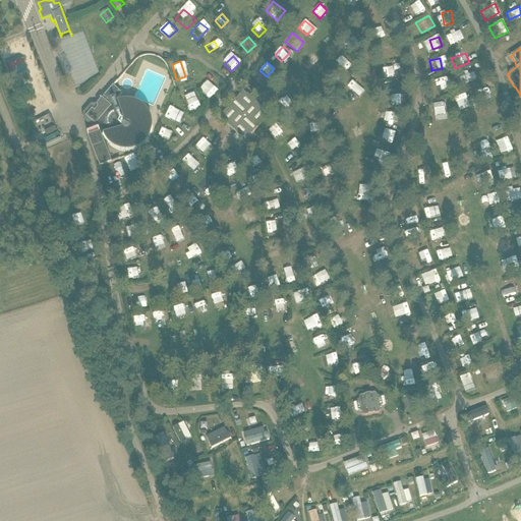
[(473,72),(460,77),(463,84),(476,80),(473,72)]
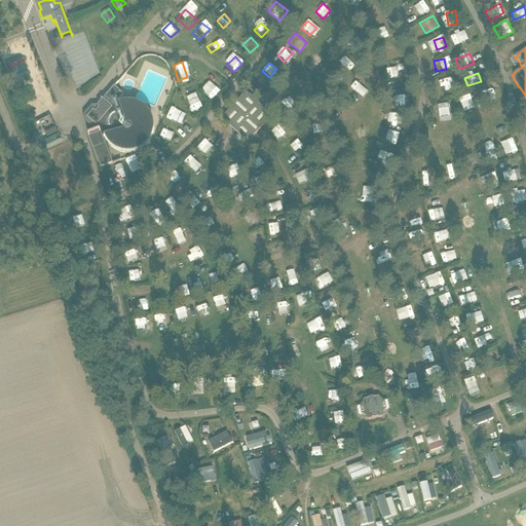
[(351,92),(362,85),(358,79),(347,86),(351,92)]
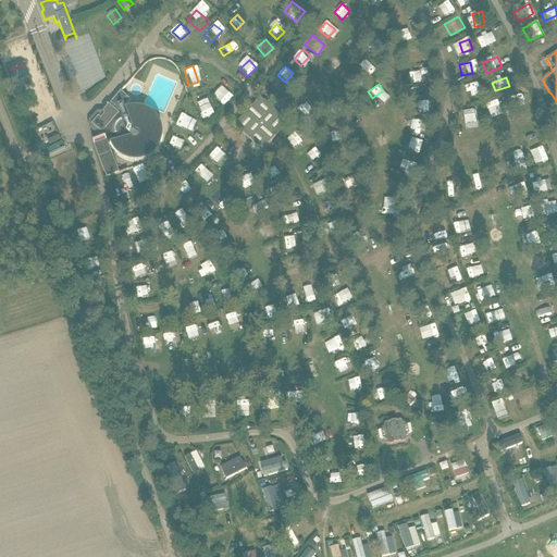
[(217,94),(224,102),(232,96),(225,87),(217,94)]
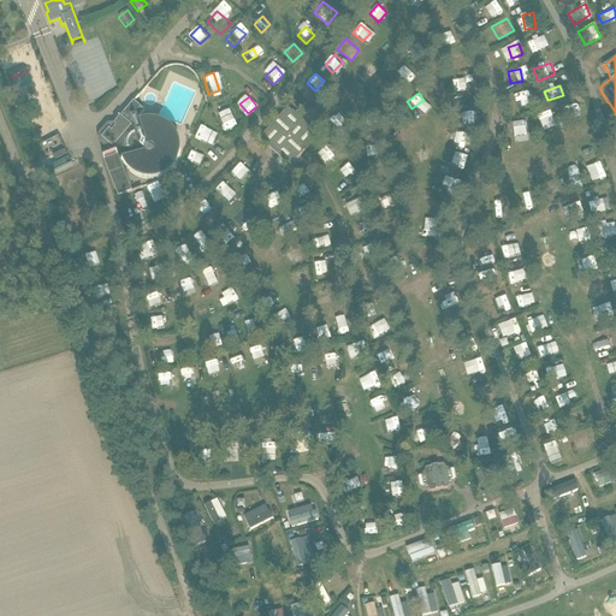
[(102,158),(118,197),(131,193),(119,161),(122,160),(126,169),(131,175),(138,178),(149,181),(159,178),(169,173),(176,166),(179,159),(179,150),(179,144),(176,135),(172,129),(167,125),(161,123),(155,120),(149,119),(144,120),(138,122),(137,119),(144,112),(134,102),(113,125),(116,128),(111,132),(108,130),(101,138),(112,148),(113,154),(102,158)]
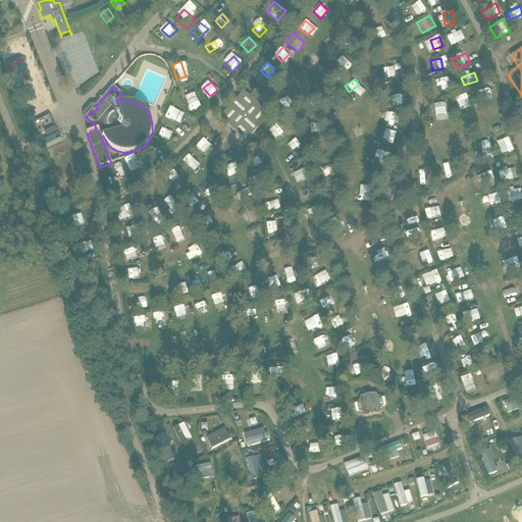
[(491,99),(489,89),(478,91),(480,101),(491,99)]
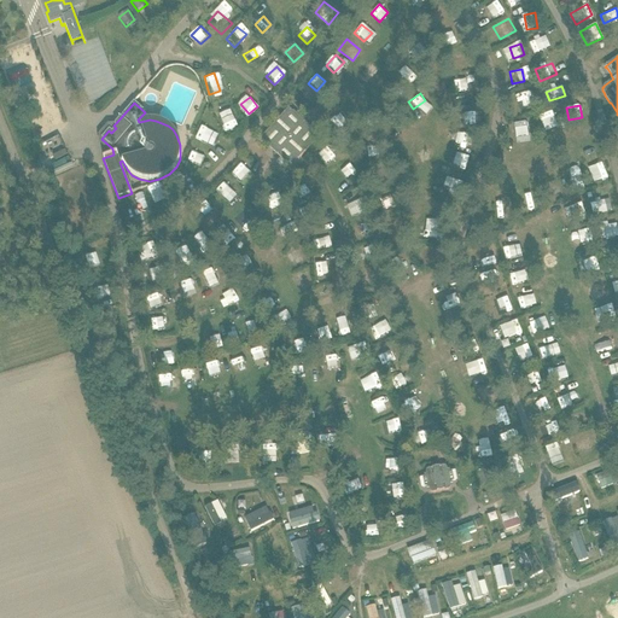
[(264,135),(261,139),(264,144),(269,147),(281,159),(286,163),(291,168),(296,163),(299,158),(302,156),(315,141),(319,138),(314,133),(298,118),(293,114),(289,109),(284,115),(280,118),(264,135)]
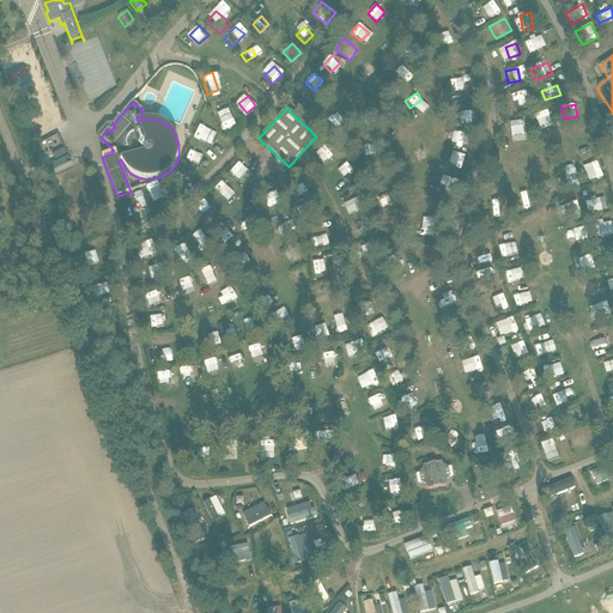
[(338,108),(331,121),(343,127),(349,113),(338,108)]
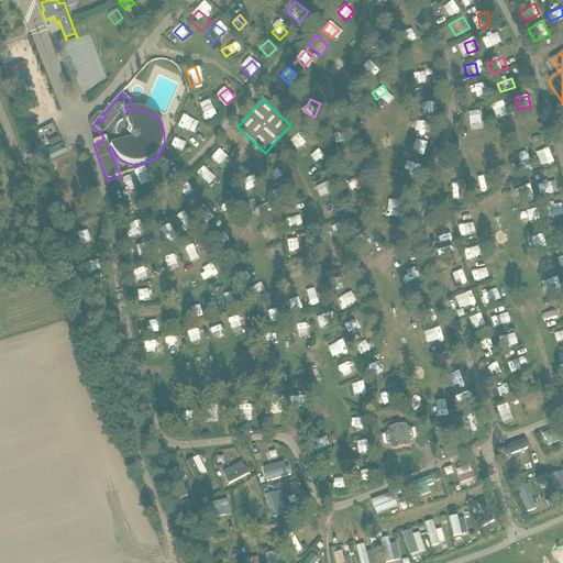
[(496,101),(499,113),(508,111),(506,99),(496,101)]
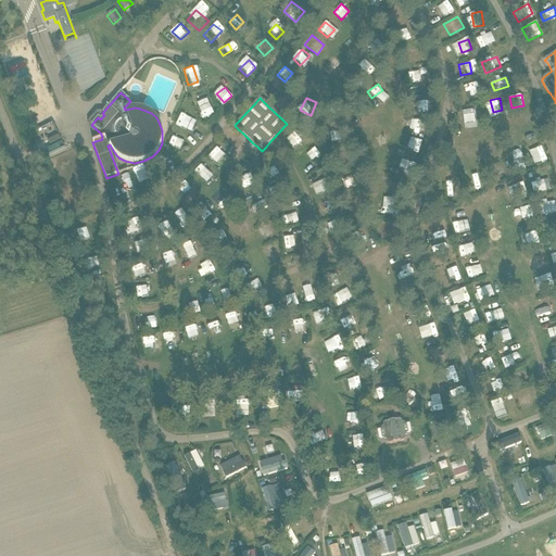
[(201,119),(213,115),(207,99),(196,103),(201,119)]
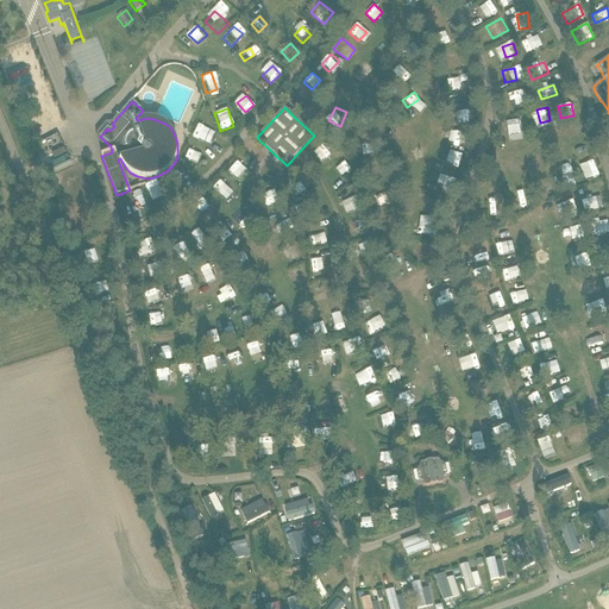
[(360,111),(355,113),(358,123),(365,120),(360,111)]
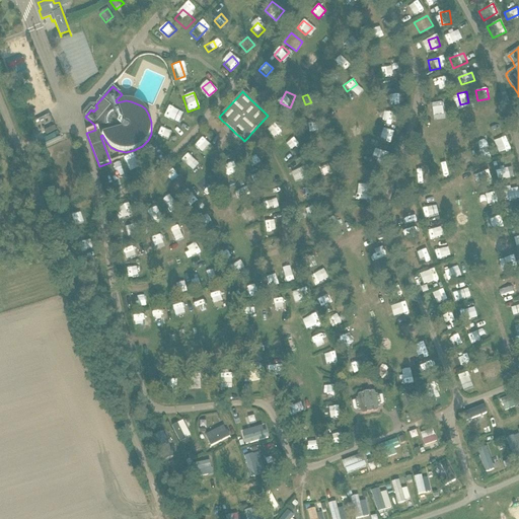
[(166,105),(172,117),(182,112),(176,100),(166,105)]
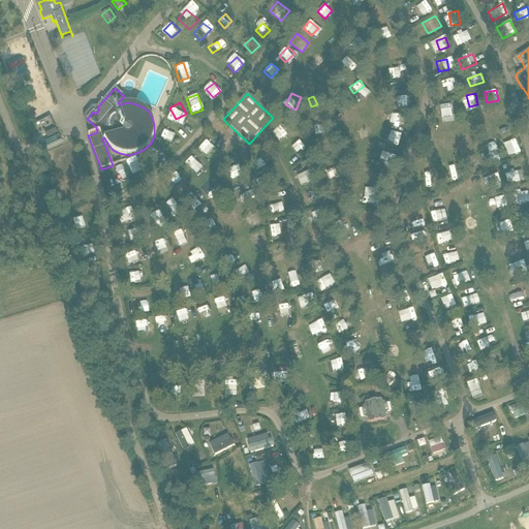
[(441,120),(453,119),(452,103),(439,104),(441,120)]
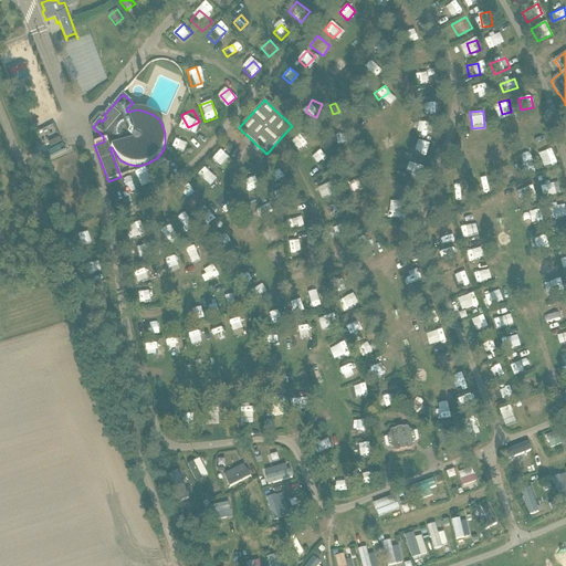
[(51,125),(34,135),(48,157),(64,147),(51,125)]
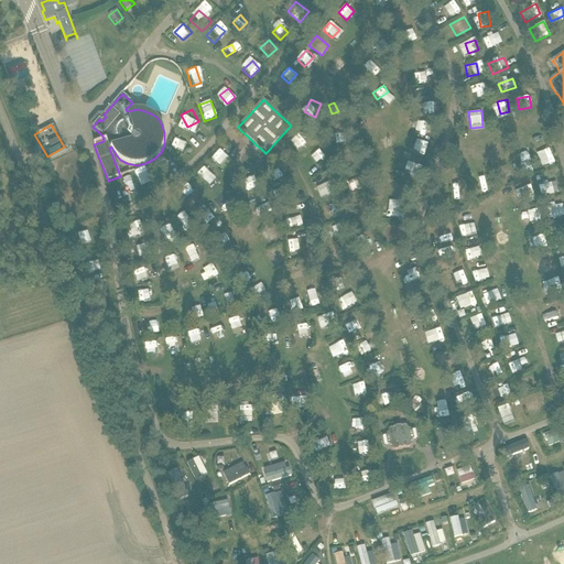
[(175,138),(171,148),(186,155),(191,147),(175,138)]
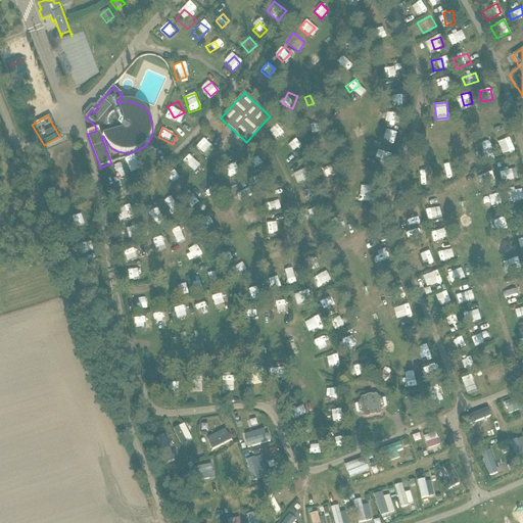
[(382,130),(381,141),(396,143),(397,132),(382,130)]
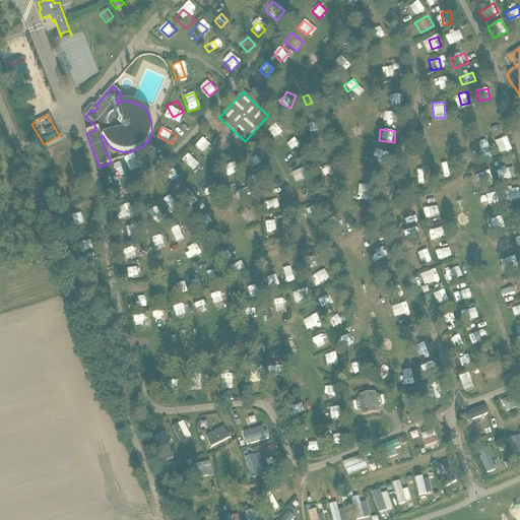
[(497,141),(499,154),(508,152),(506,139),(497,141)]
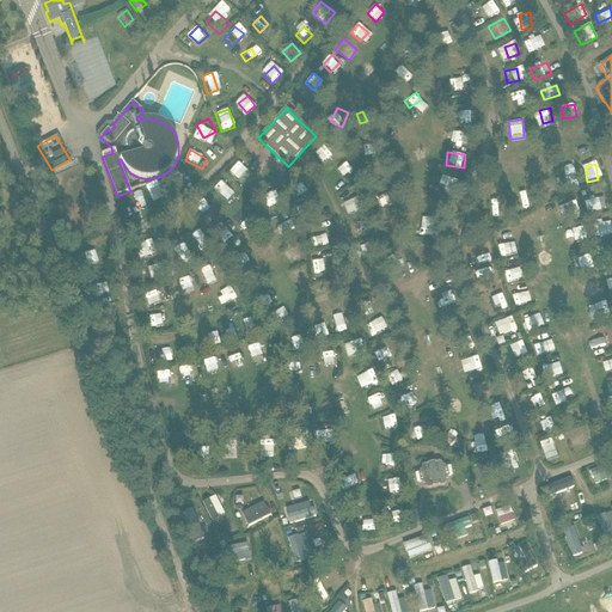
[(233,165),(228,173),(244,181),(249,172),(233,165)]
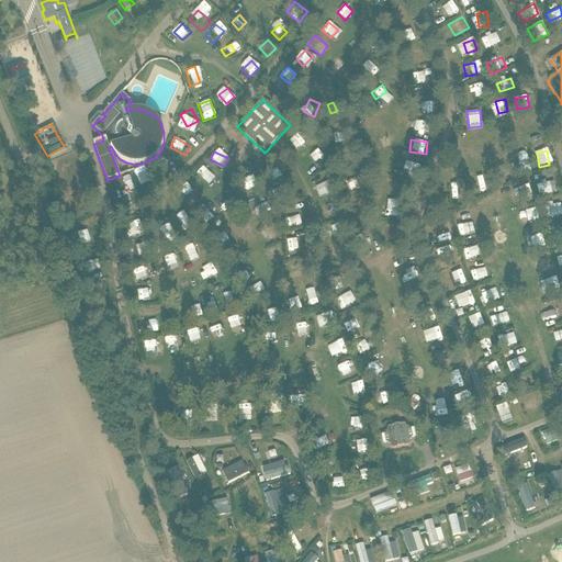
[(160,161),(166,171),(175,165),(168,156),(160,161)]
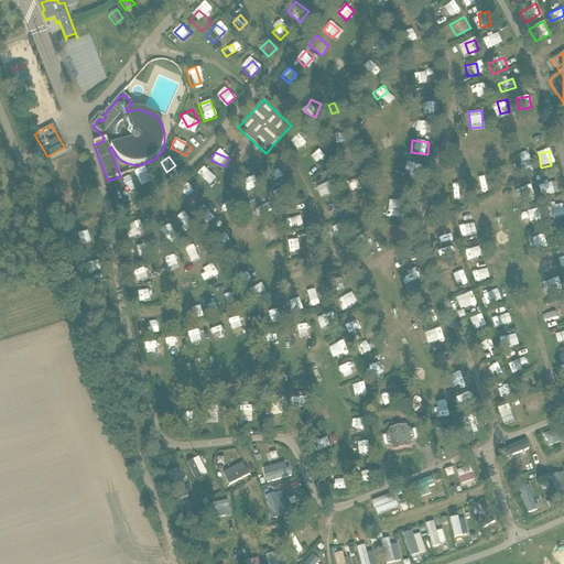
[(501,182),(513,177),(509,163),(497,167),(501,182)]
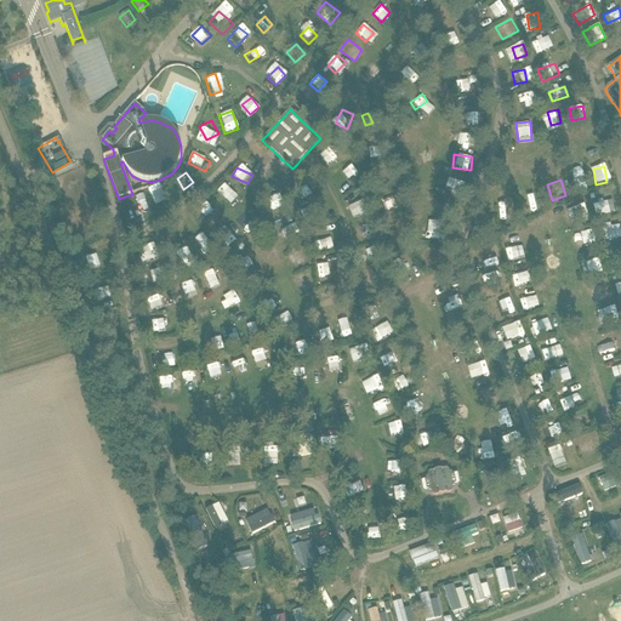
[(584,181),(571,187),(574,193),(587,188),(584,181)]
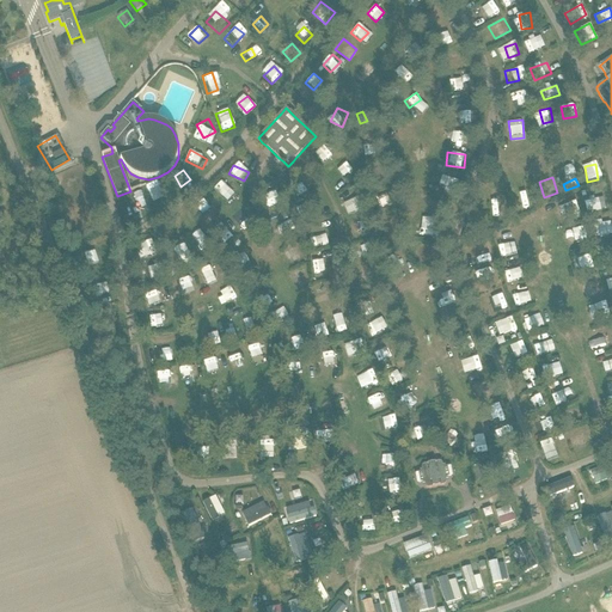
[(445,179),(441,189),(453,193),(456,183),(445,179)]
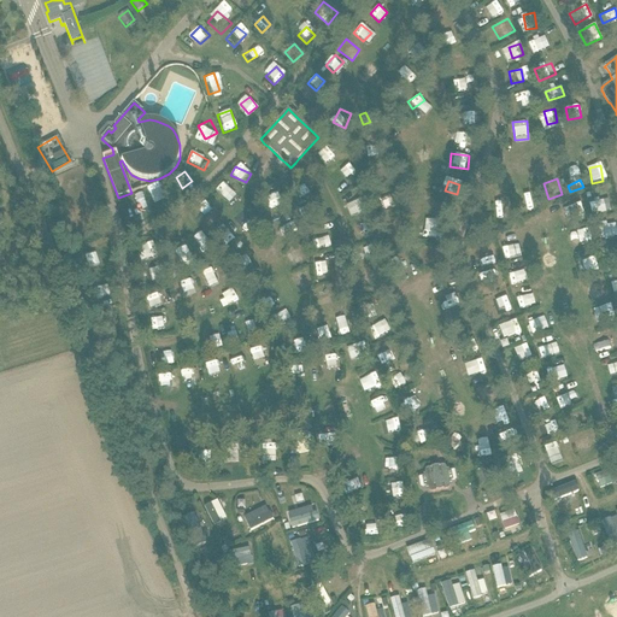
[(222,182),(215,191),(228,204),(236,195),(222,182)]
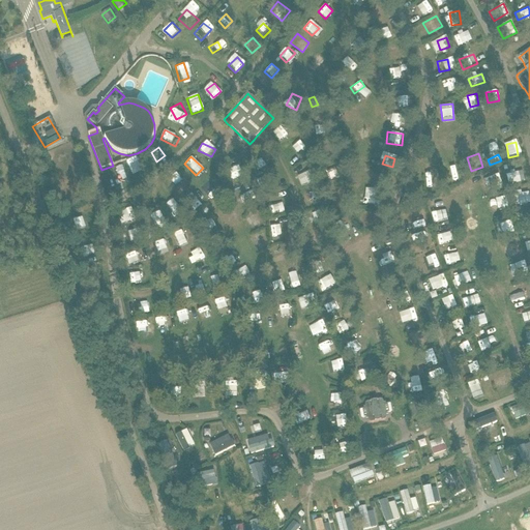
[(111,167),(116,182),(127,178),(121,163),(111,167)]
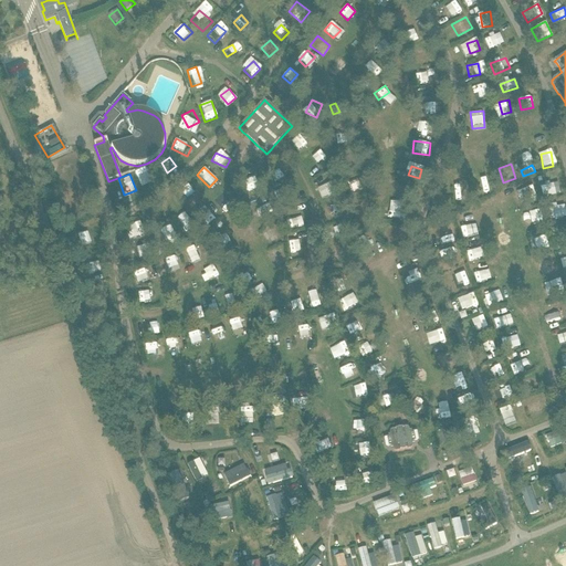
[(251,190),(260,184),(253,175),(245,181),(251,190)]
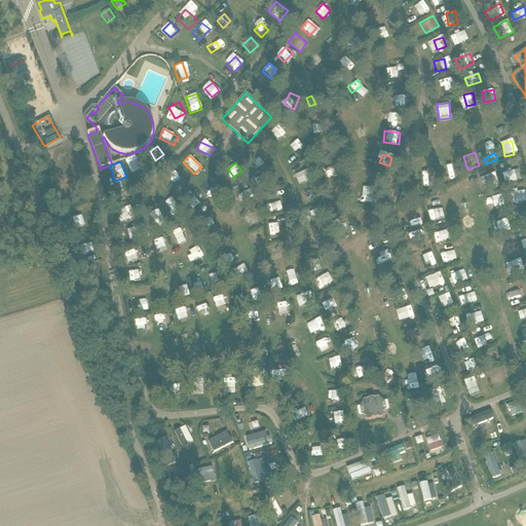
[(503,182),(520,180),(519,170),(502,171),(503,182)]
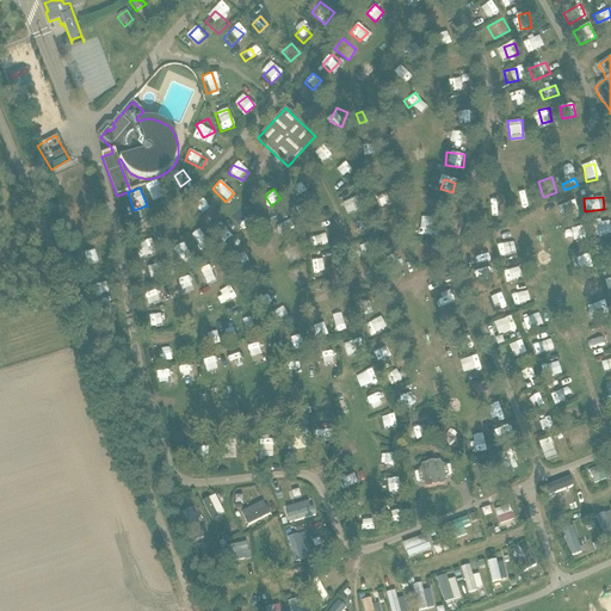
[(345,205),(349,213),(362,208),(358,201),(345,205)]
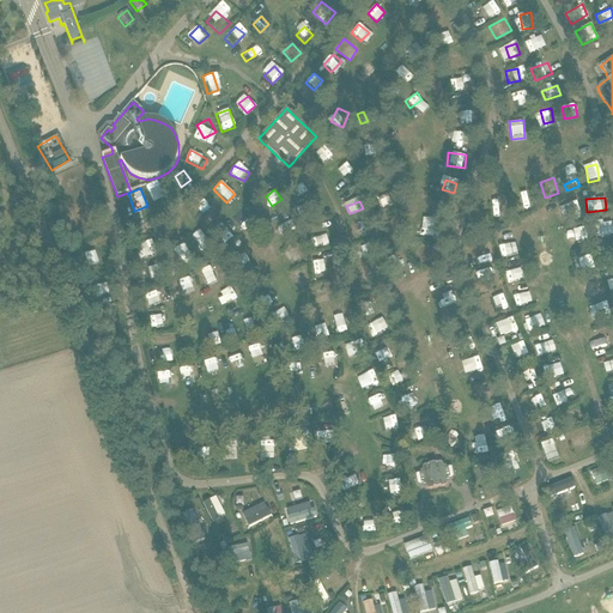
[(560,207),(564,218),(582,213),(578,202),(560,207)]
